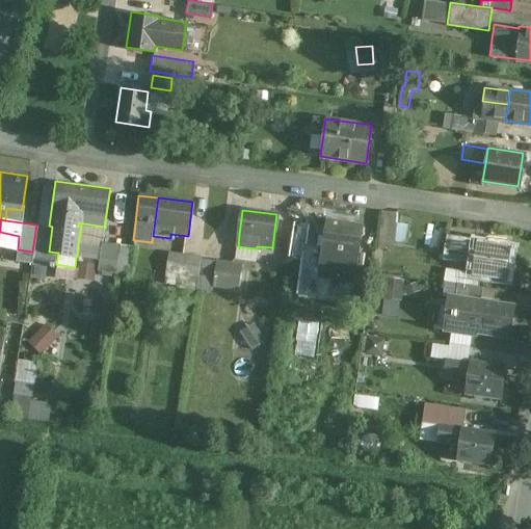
[(361,226),(325,221),(320,260),(341,263),(341,257),(346,258),(346,261),(349,261),(349,259),(356,259),(361,226)]
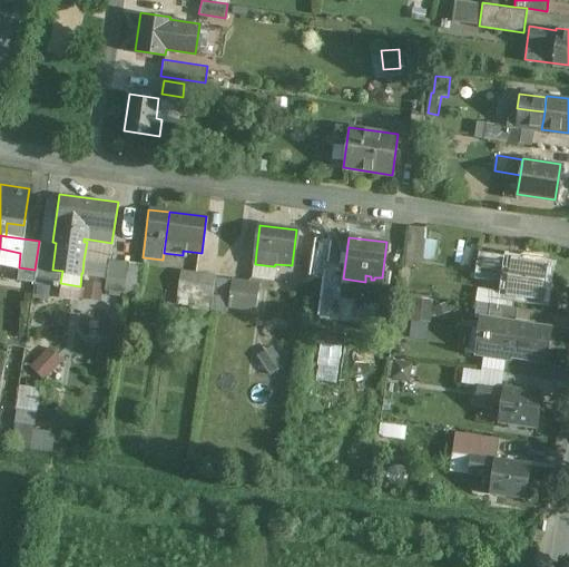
[(111,243),(84,238),(84,242),(87,242),(84,260),(108,263),(108,258),(109,258),(111,243)]
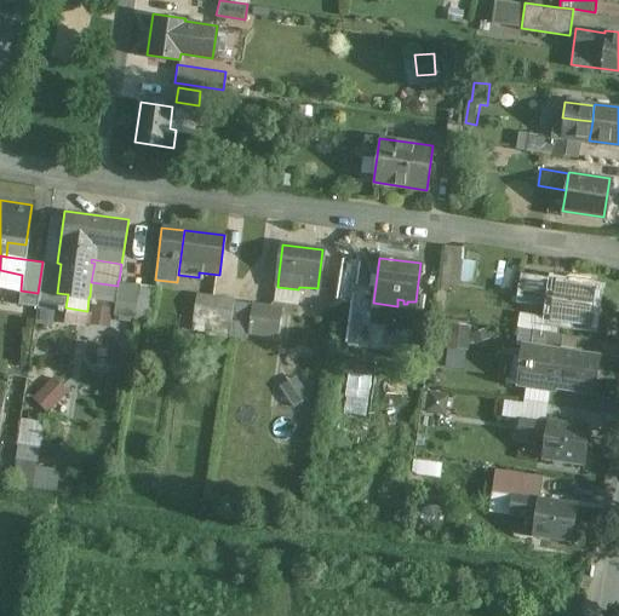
[(57,264),(43,262),(38,293),(36,304),(56,306),(57,293),(61,264),(57,263),(57,264)]
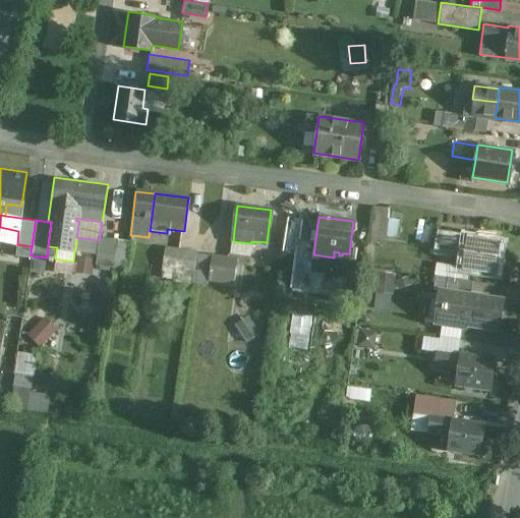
[(100,236),(99,236),(99,240),(95,264),(113,267),(117,238),(100,236)]
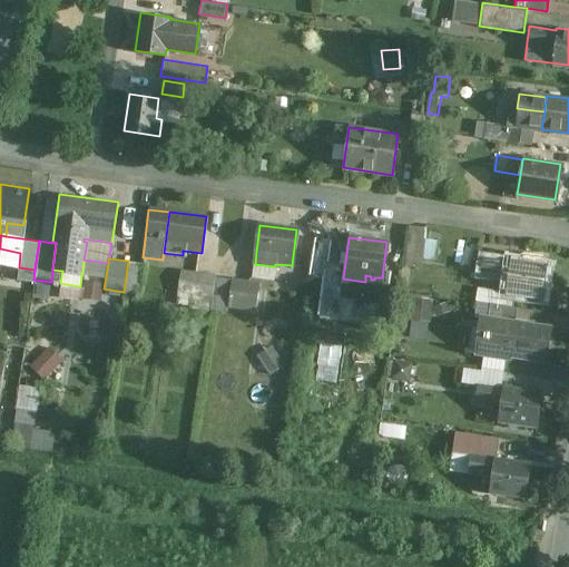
[(507,262),(481,260),(480,274),(506,276),(507,262)]
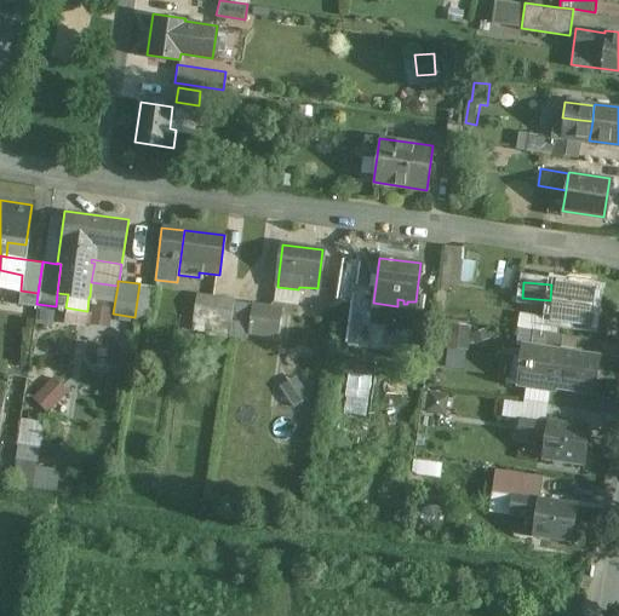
[(156,286),(139,283),(135,317),(150,320),(156,286)]
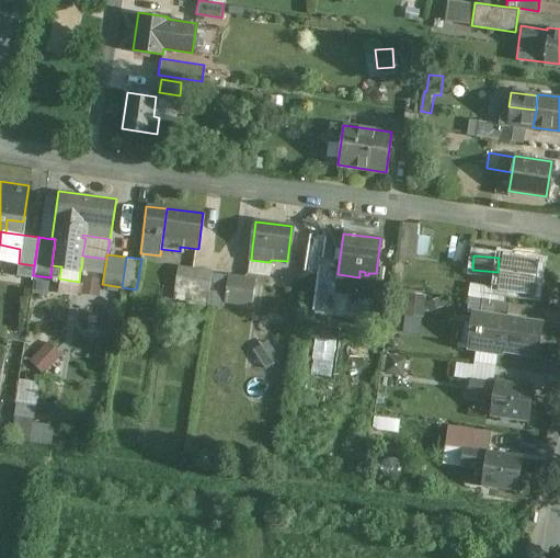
[(536,260),(500,257),(499,258),(498,272),(496,291),(533,294),(536,260)]
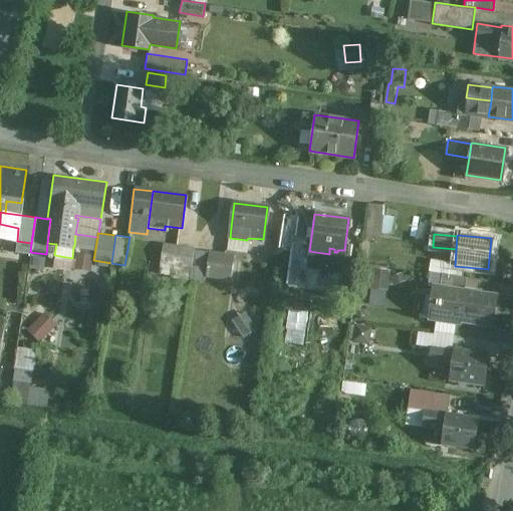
[(151,242),(142,241),(139,253),(149,255),(151,242)]
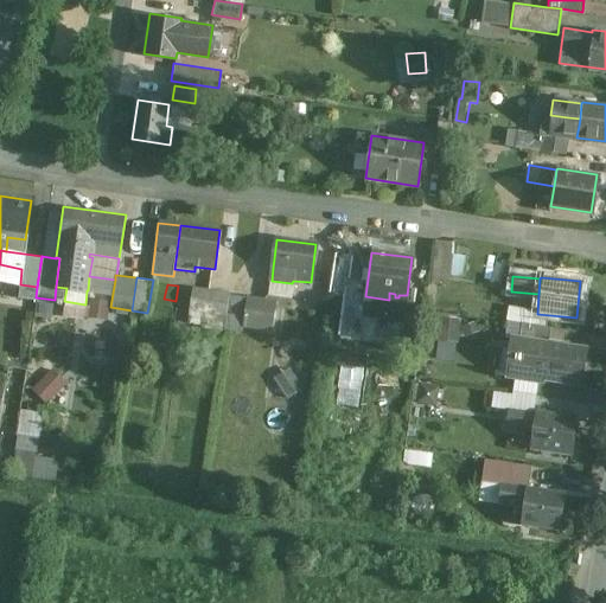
[(227,294),(190,289),(187,308),(203,309),(201,324),(222,326),(227,294)]
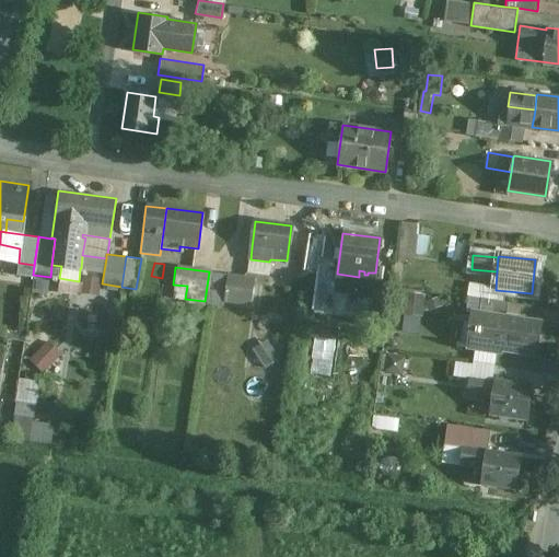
[(255,277),(228,274),(224,302),(251,305),(255,277)]
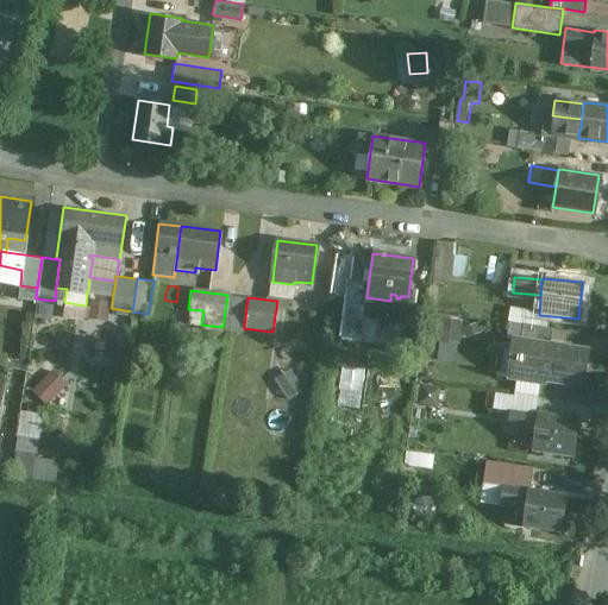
[(396,320),(388,319),(383,348),(405,352),(411,320),(397,316),(396,320)]
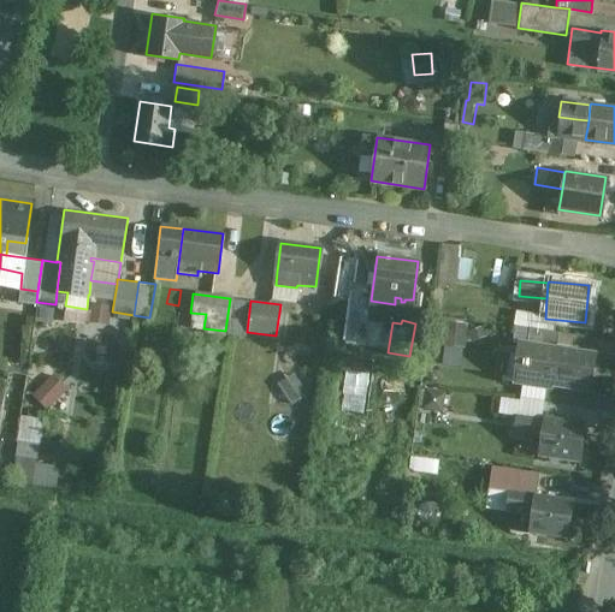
[(557,331),(526,327),(524,345),(555,349),(557,331)]
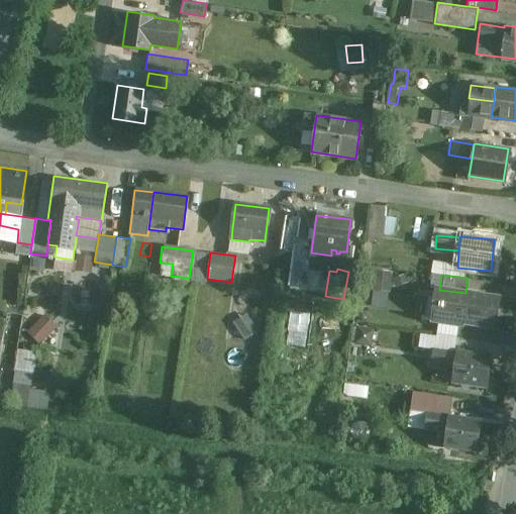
[(466,293),(439,290),(438,298),(426,296),(423,319),(461,324),(461,323),(495,327),(499,297),(466,293)]
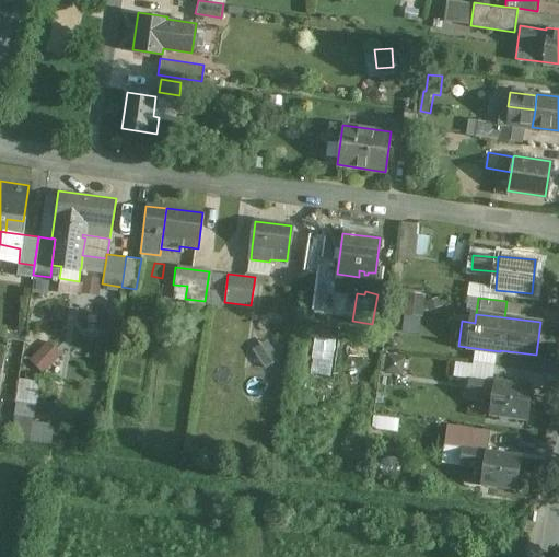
[(46,336),(30,358),(46,370),(62,349),(46,336)]
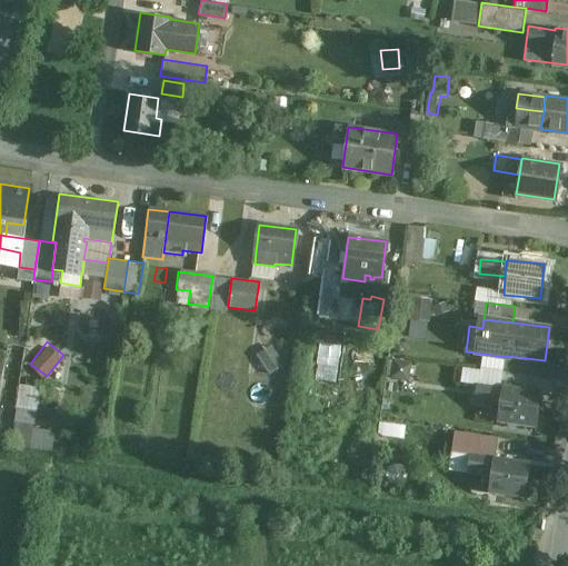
[(269,368),(282,361),(272,343),(259,350),(269,368)]
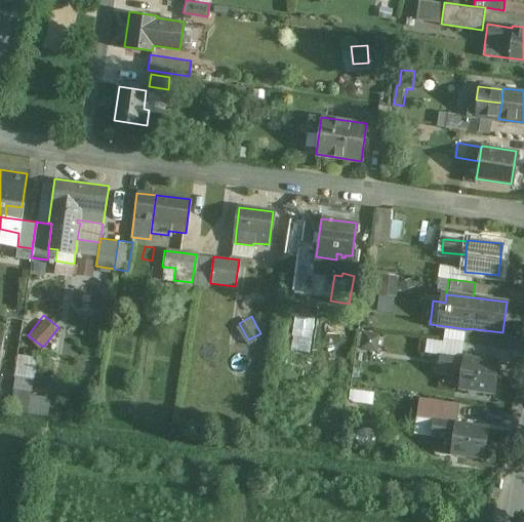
[(33,389),(37,354),(17,352),(14,387),(33,389)]
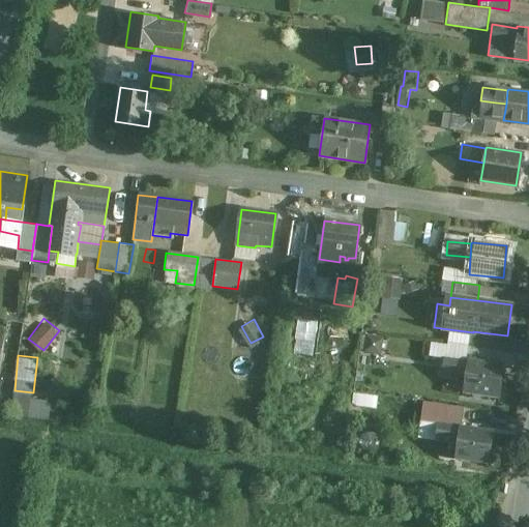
[(469,362),(444,358),(442,372),(467,375),(469,362)]
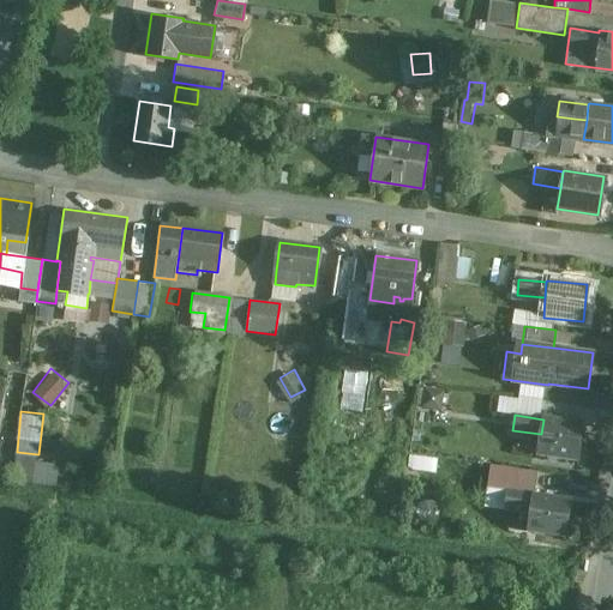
[(582,422),(544,416),(544,420),(541,434),(539,454),(577,459),(582,422)]
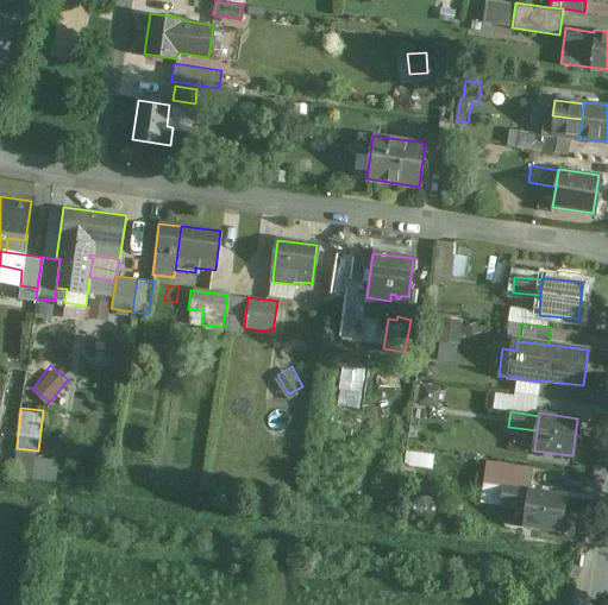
[(57,477),(58,458),(33,457),(33,476),(57,477)]
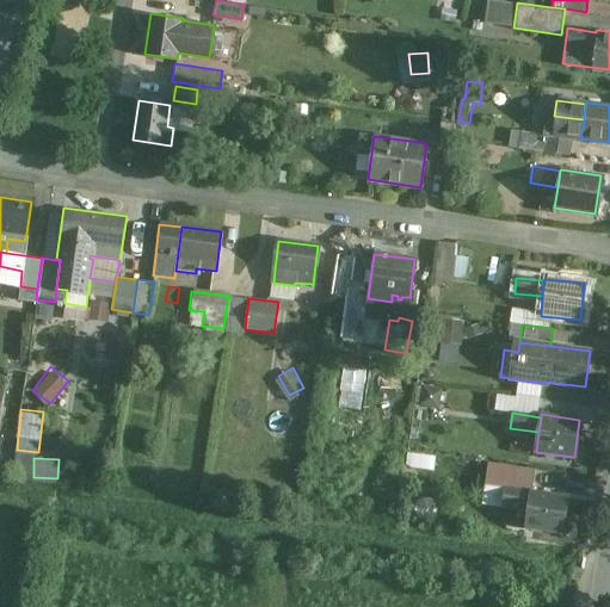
[(570,496),(505,487),(503,507),(528,511),(525,527),(564,533),(570,496)]
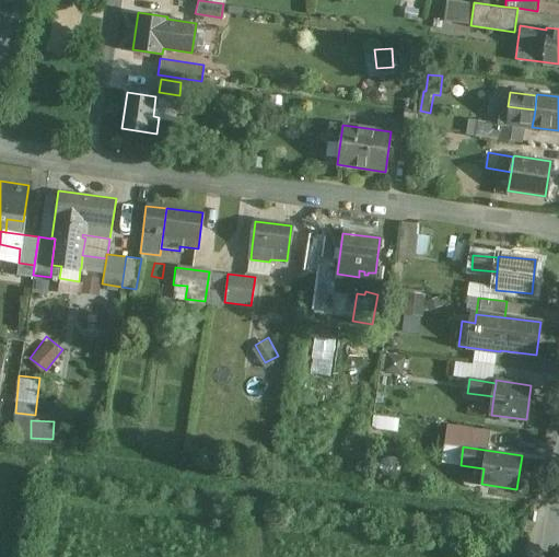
[(463,473),(453,472),(452,480),(462,482),(463,473)]
